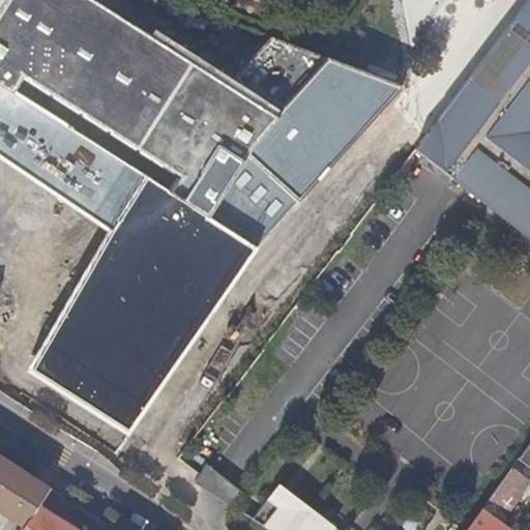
[(225,84),(91,0),(0,0),(0,160),(106,234),(24,371),(128,435),(258,251),(297,205),(402,88),(271,38),(225,84)]
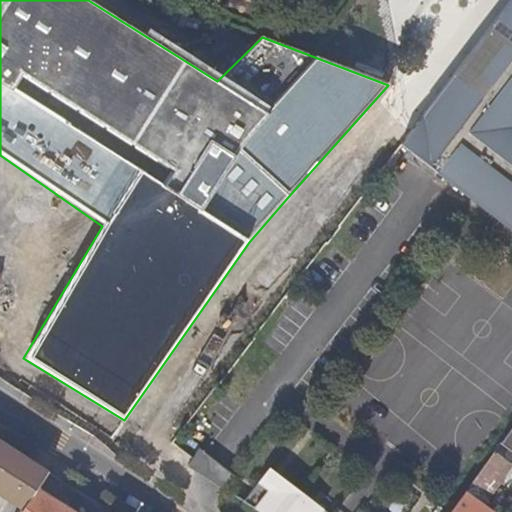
[(511,0),(455,74),(484,95),(493,83),(482,74),(505,43),(511,47),(511,0)]
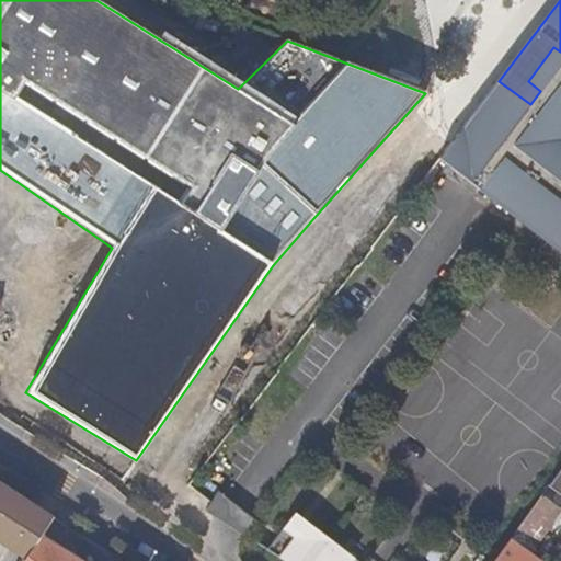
[(499,81),(441,156),(560,247),(560,52),(553,47),(528,81),(540,91),(530,104),(499,81)]
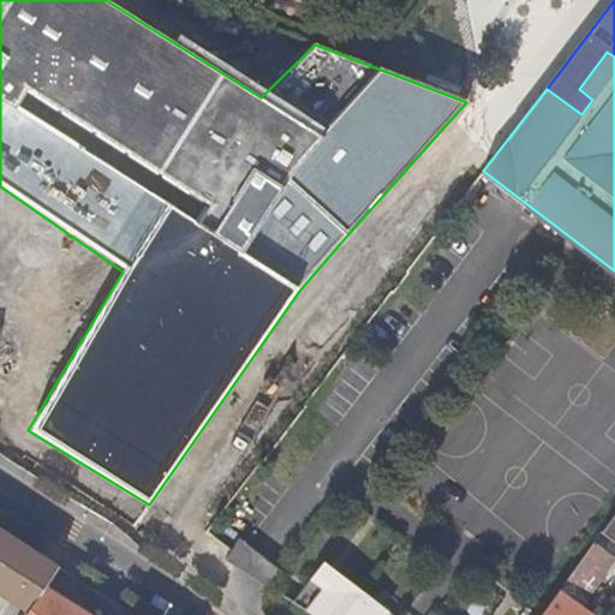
[(614,509),(601,531),(614,541),(614,509)]
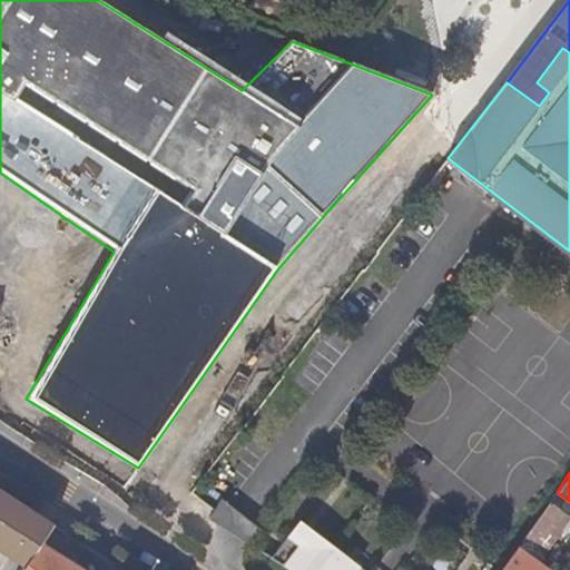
[(40,544),(53,526),(0,491),(0,551),(25,568),(40,544)]
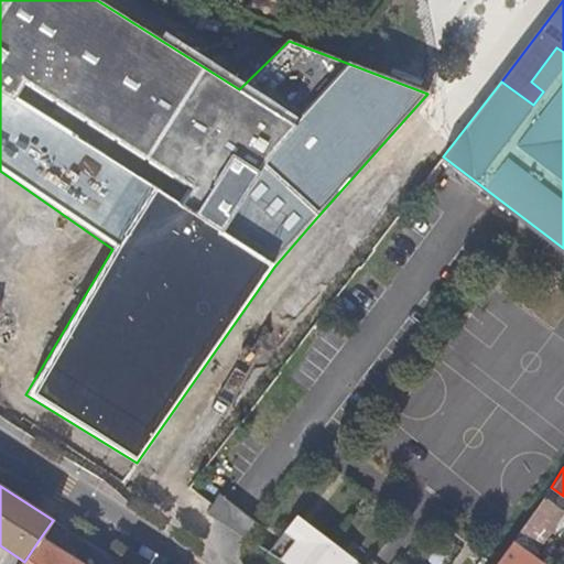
[(218,490),(205,511),(247,538),(258,521),(218,490)]
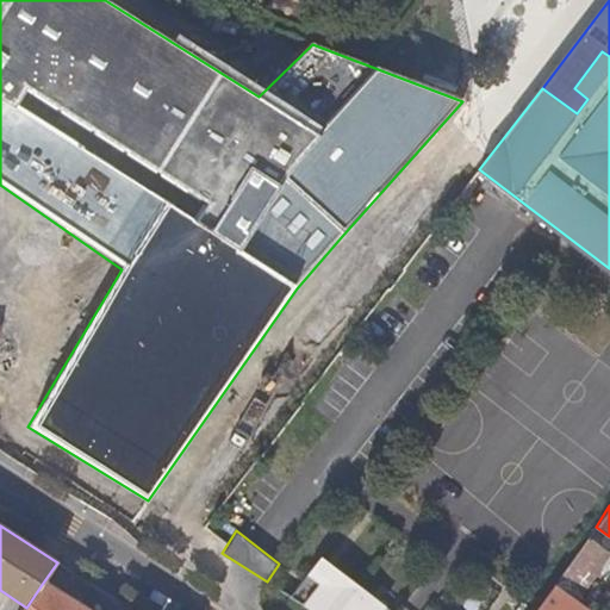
[(587,537),(534,609),(567,609),(608,554),(587,537)]
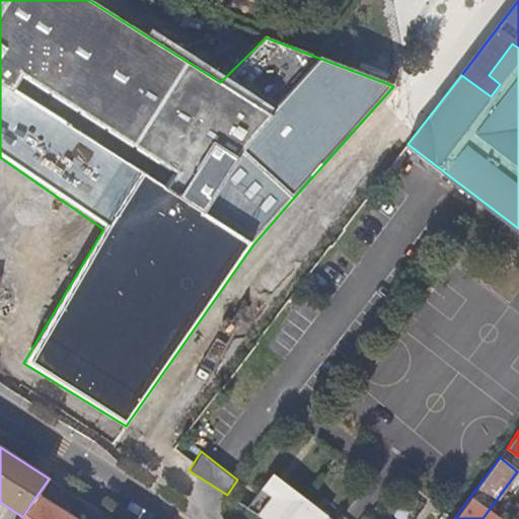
[(246,507),(266,518),(336,518),(338,516),(269,472),(253,495),(247,505),(246,507)]
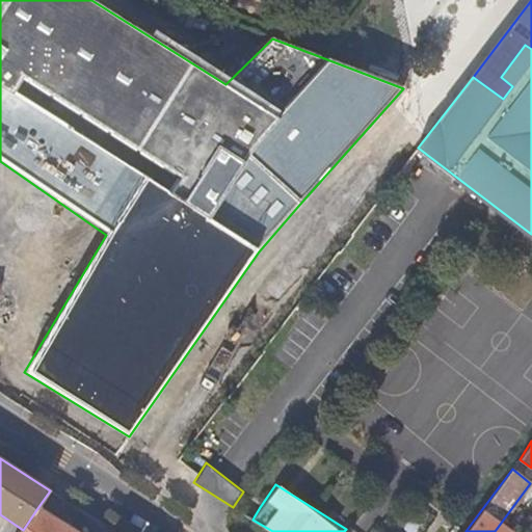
[(114,531),(50,490),(37,508),(23,530),(21,531),(114,531)]
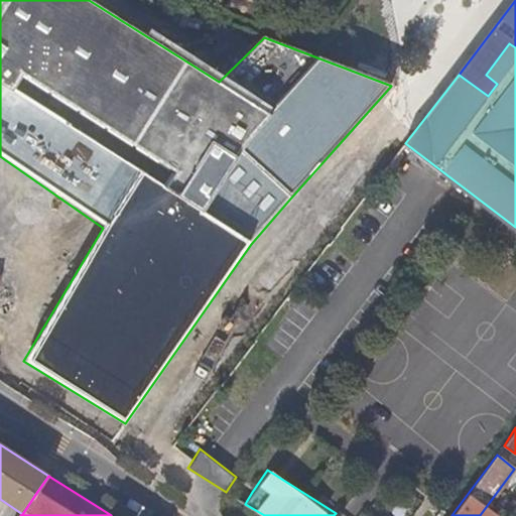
[(246,502),(252,492),(242,485),(235,495),(246,502)]
